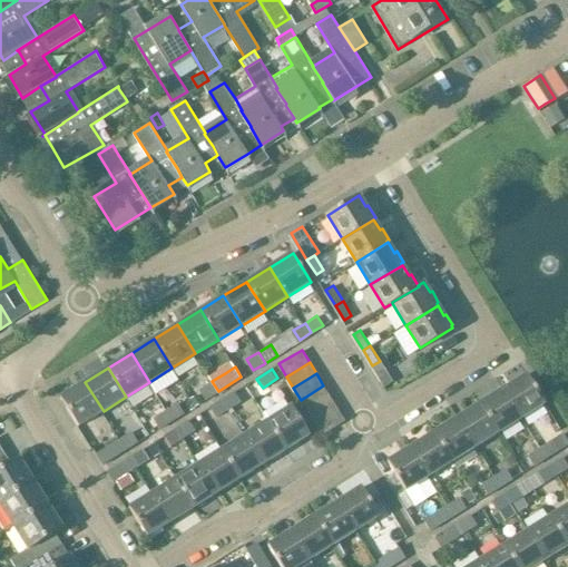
[(528,373),(503,388),(522,417),(546,402),(528,373)]
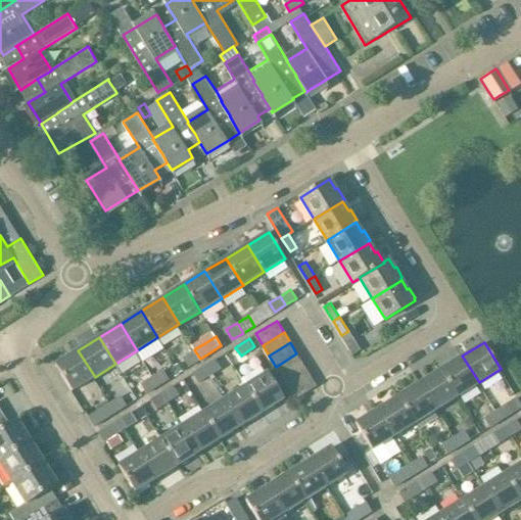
[(190,365),(200,359),(194,349),(184,356),(190,365)]
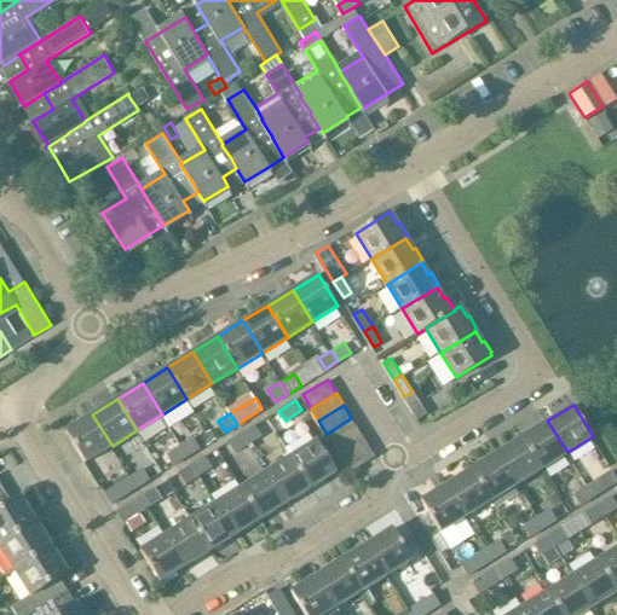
[(113,446),(92,415),(67,430),(86,462),(113,446)]
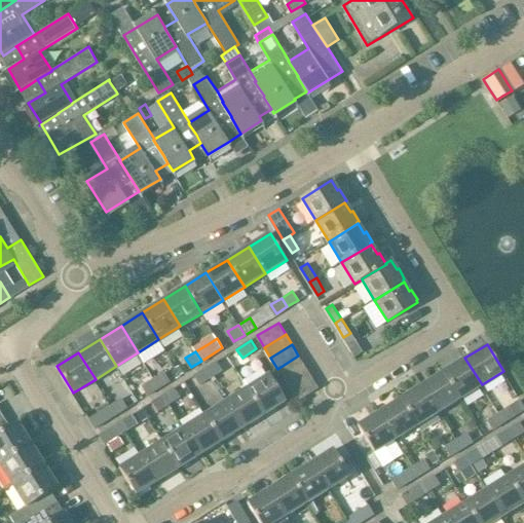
[(284,379),(305,366),(298,356),(277,369),(284,379)]
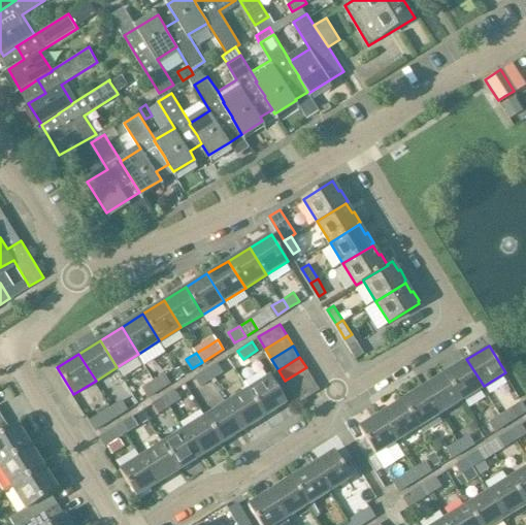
[(466,359),(446,372),(462,399),(484,386),(466,359)]
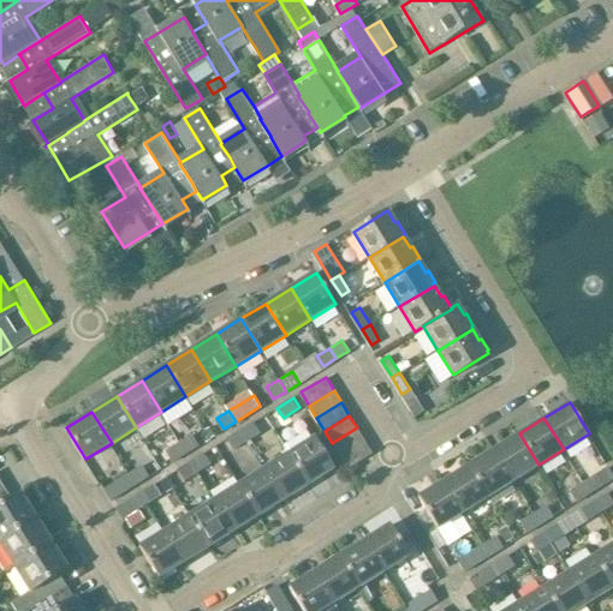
[(256,421),(242,430),(248,439),(262,431),(256,421)]
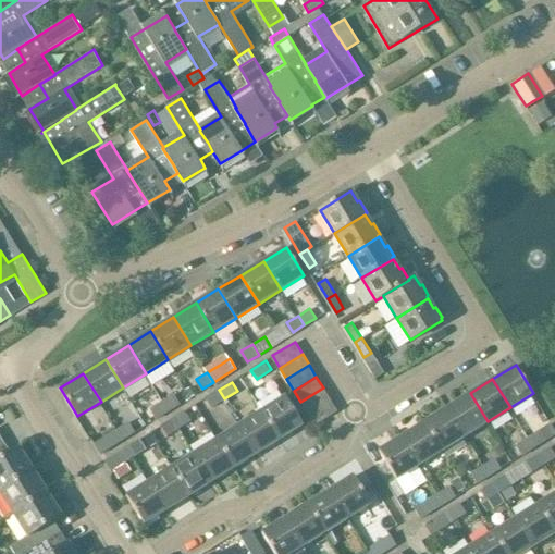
[(194,384),(186,389),(192,396),(198,391),(194,384)]
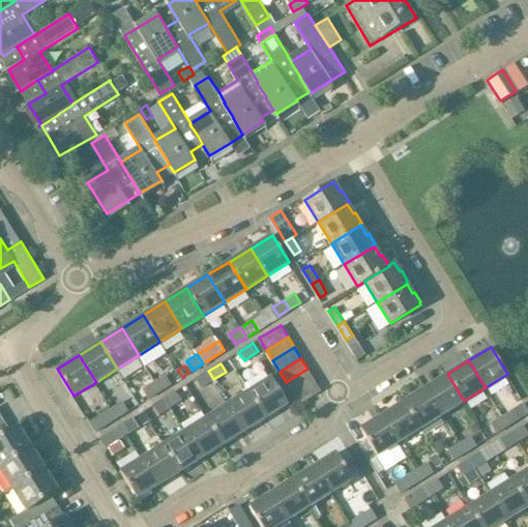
[(293,392),(314,379),(308,369),(286,382),(293,392)]
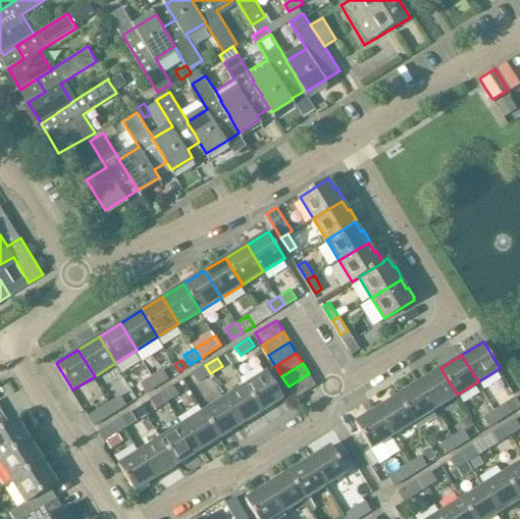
[(210,373),(205,365),(194,372),(199,380),(210,373)]
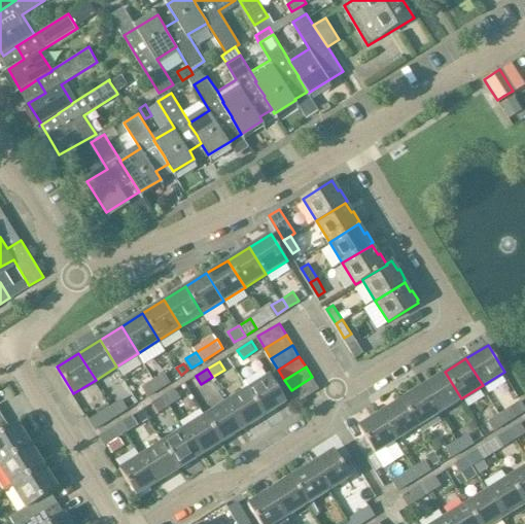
[(166,372),(154,378),(160,387),(171,380),(166,372)]
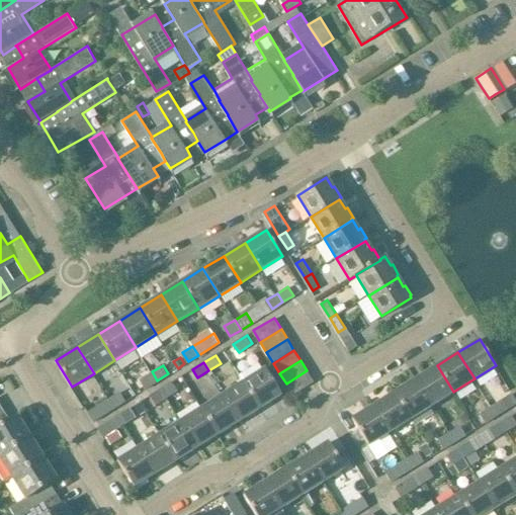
[(437,365),(416,378),(432,405),(453,392),(437,365)]
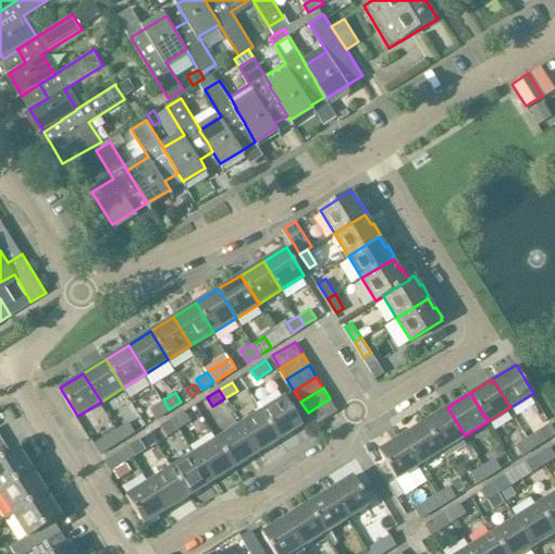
[(285,396),(262,410),(281,439),(304,425),(285,396)]
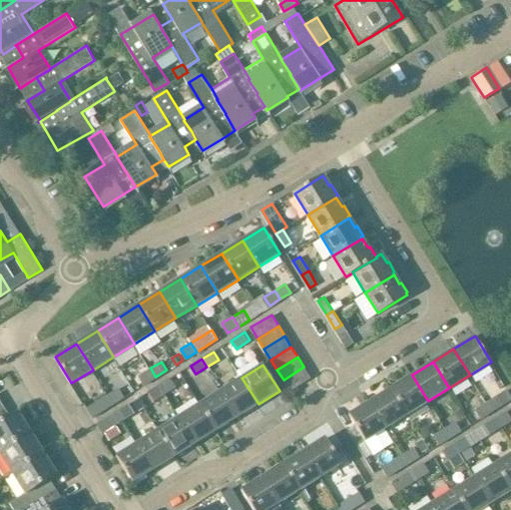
[(310,377),(304,367),(284,380),(290,390),(310,377)]
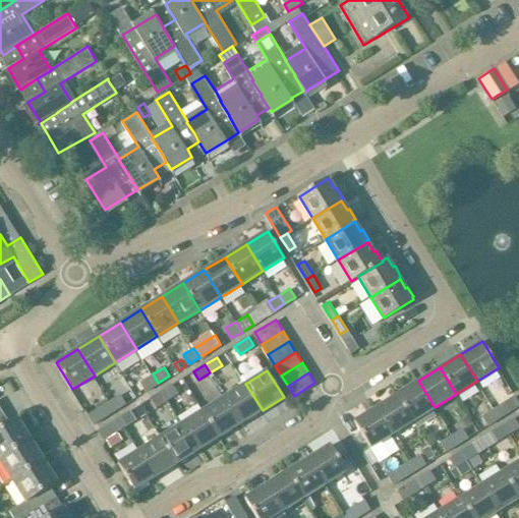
[(158,383),(153,373),(141,381),(148,390),(158,383)]
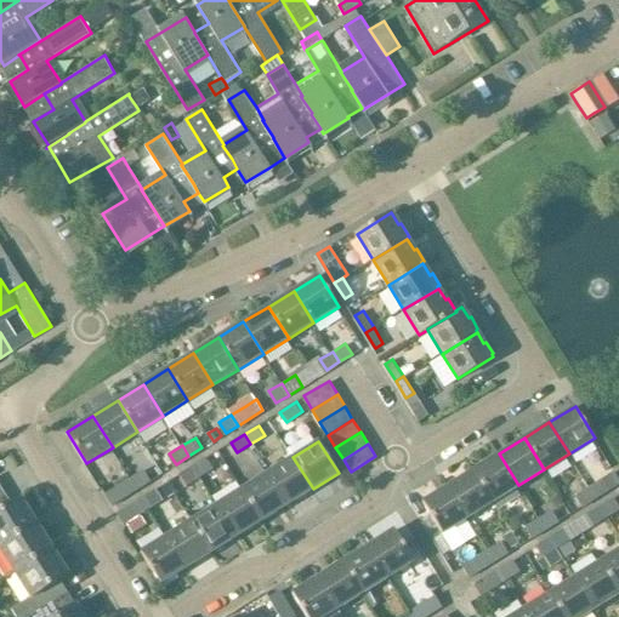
[(499,453),(473,469),(493,501),(518,485),(499,453)]
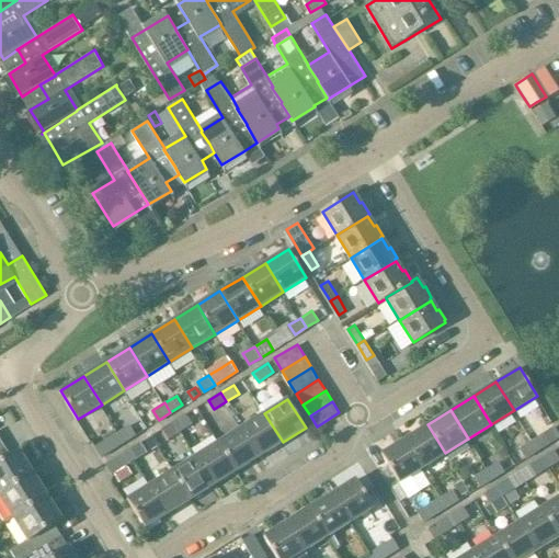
[(175,421),(181,430),(194,422),(189,412),(175,421)]
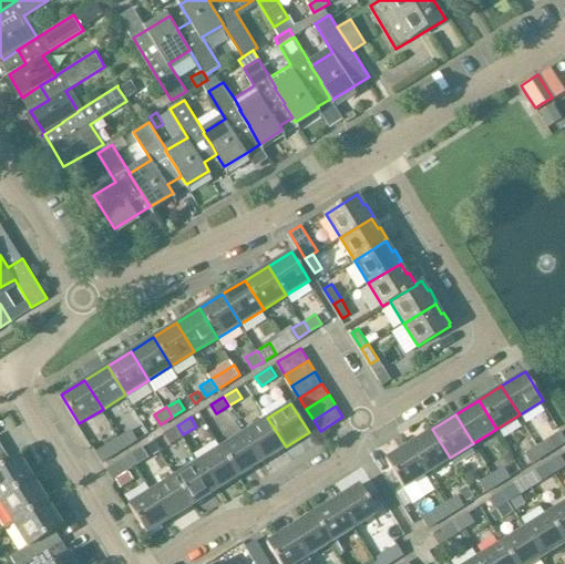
[(267,418),(245,431),(263,461),(286,447),(267,418)]
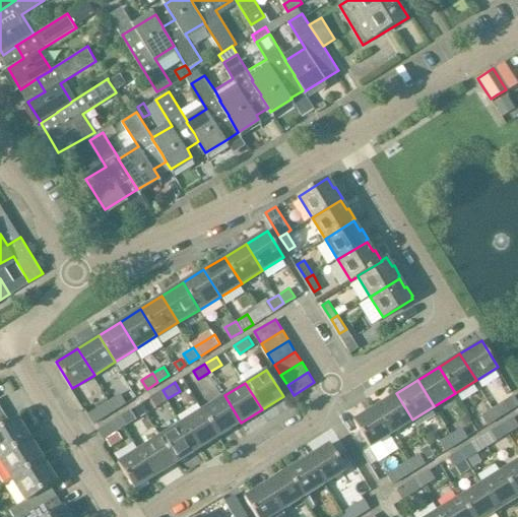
[(156,405),(168,398),(163,390),(151,396),(156,405)]
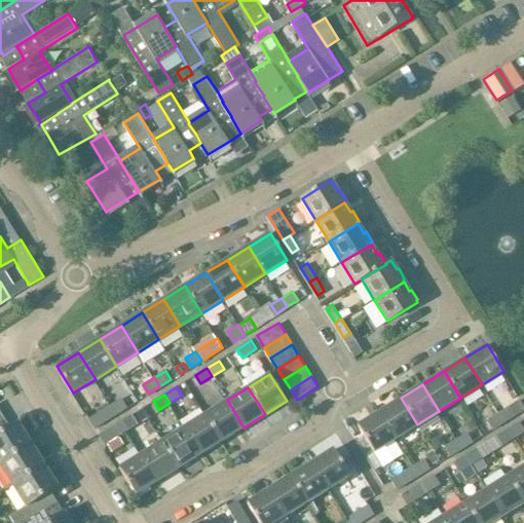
[(111,405),(117,413),(128,406),(122,398),(111,405)]
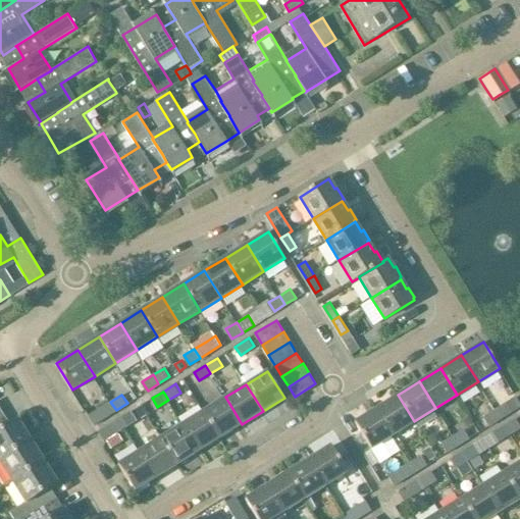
[(398,395),(376,408),(394,434),(414,421),(398,395)]
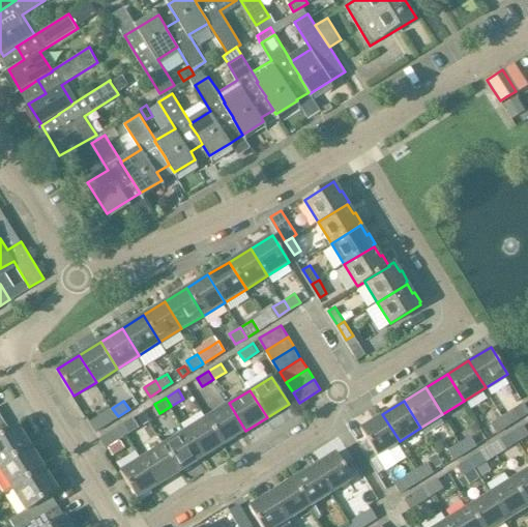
[(229,403),(207,416),(225,443),(245,431),(229,403)]
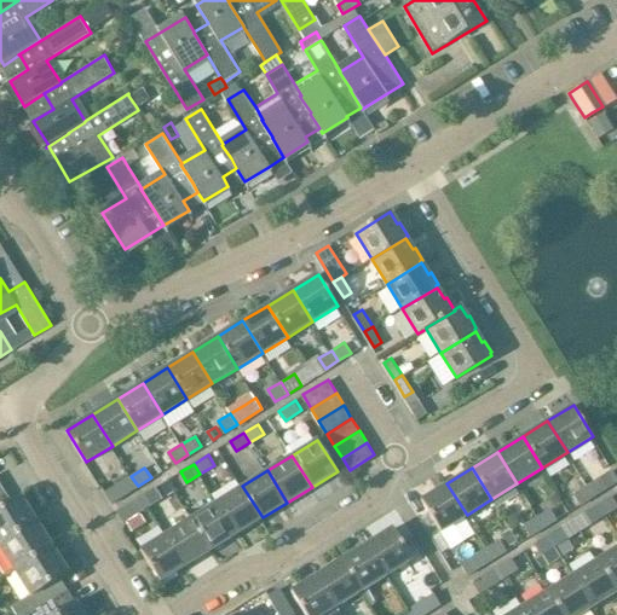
[(611,470),(587,485),(594,495),(616,482),(616,477),(611,470)]
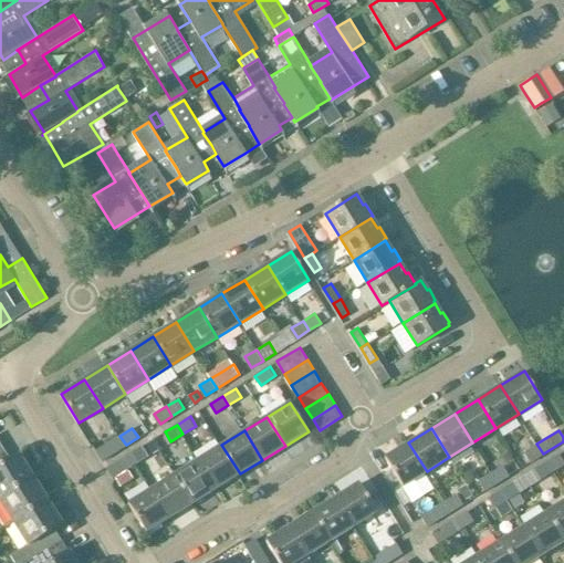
[(103,459),(126,445),(119,436),(96,449),(103,459)]
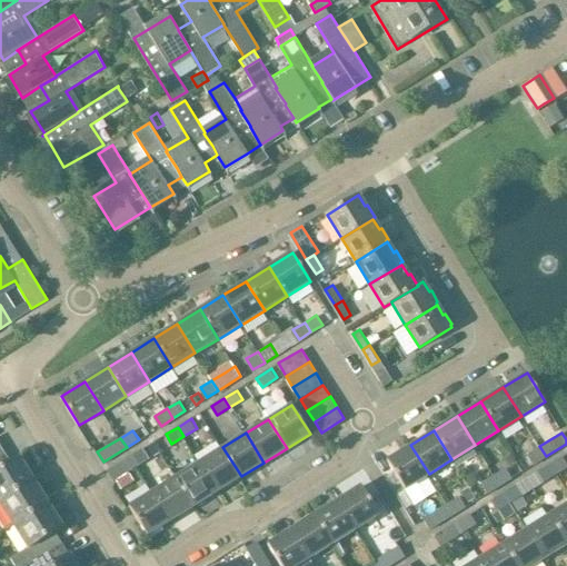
[(429,474),(410,445),(387,459),(405,488),(429,474)]
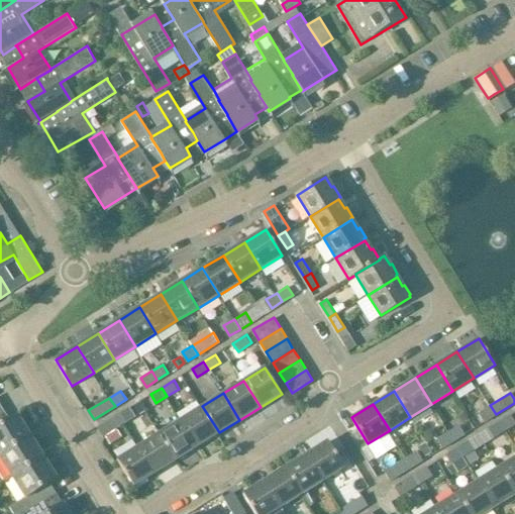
[(490,405),(480,412),(485,421),(496,414),(490,405)]
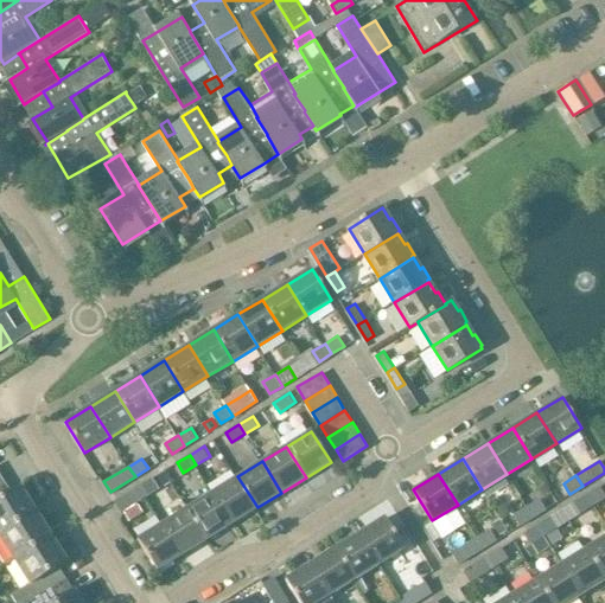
[(140,486),(147,495),(161,487),(154,476),(140,486)]
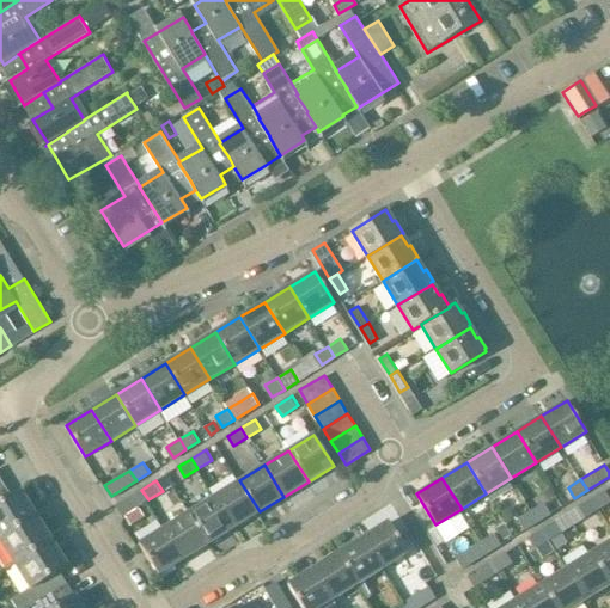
[(260,511),(239,480),(215,496),(235,527),(260,511)]
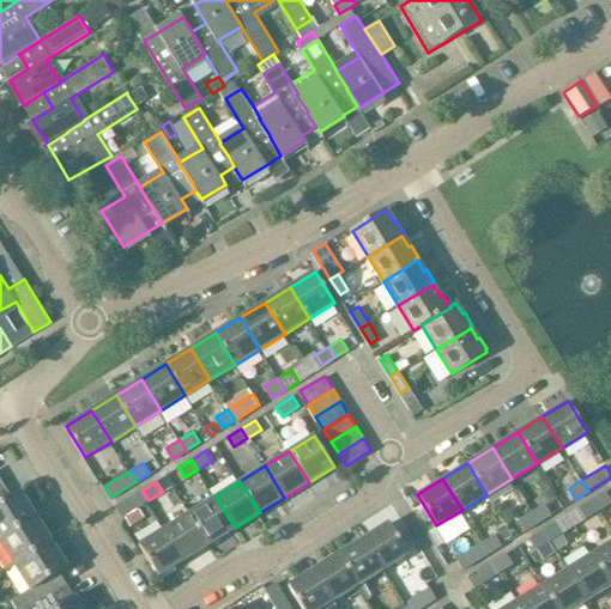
[(0,539),(36,517),(29,506),(32,504),(24,492),(22,493),(20,491),(0,503),(0,539)]
